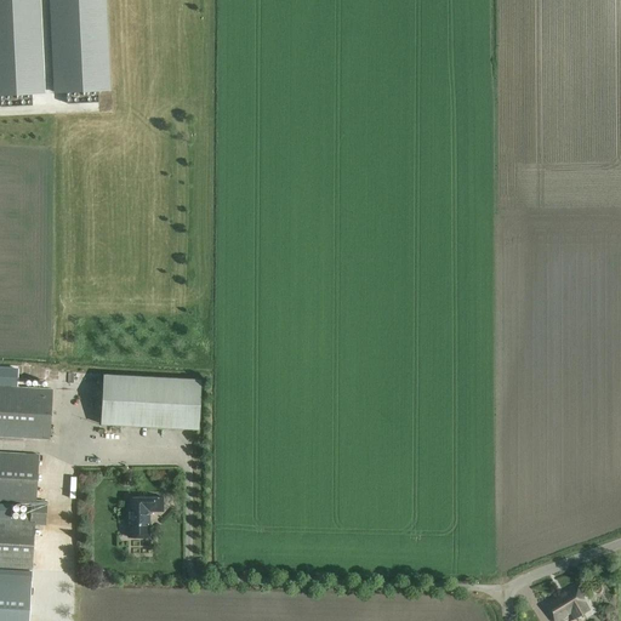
[(96,77),(108,75),(103,15),(102,0),(0,0),(0,95),(30,92),(29,81),(41,80),(36,18),(35,0),(47,0),(49,18),(53,79),(64,79),(66,90),(97,87),(96,77)]
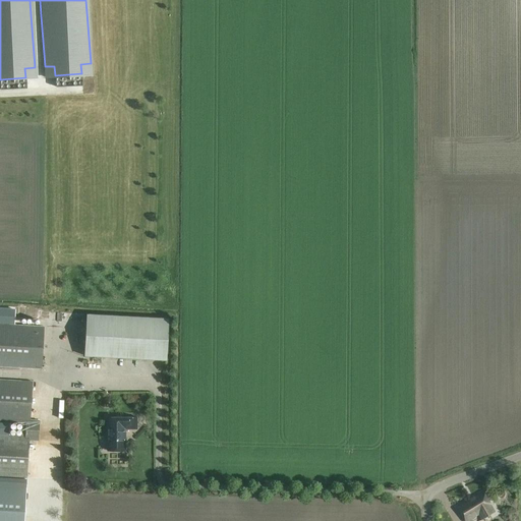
[(167,361),(169,320),(87,315),(84,357),(167,361)]
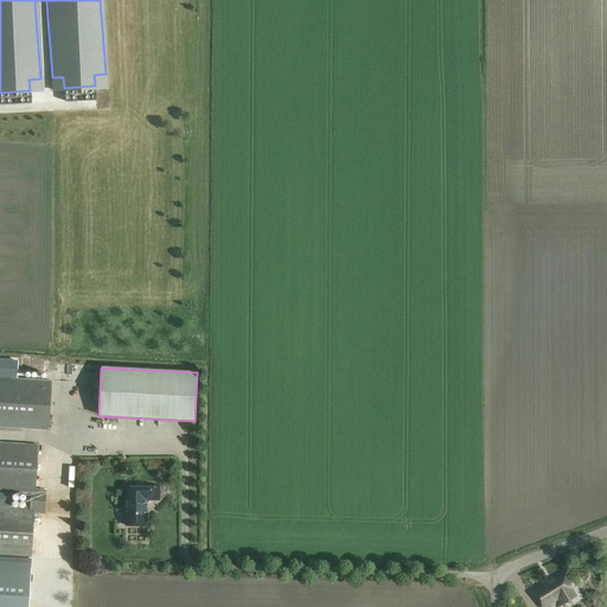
[(0,427),(49,430),(52,381),(0,377),(0,427)]
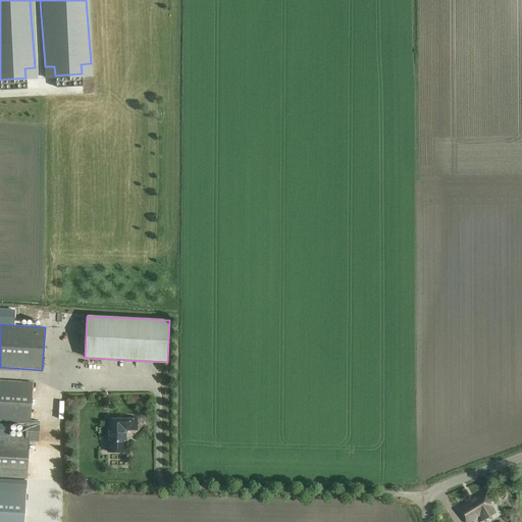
[(38,440),(39,420),(30,420),(32,381),(0,379),(0,421),(25,423),(24,436),(0,434),(0,476),(25,478),(28,440),(38,440)]
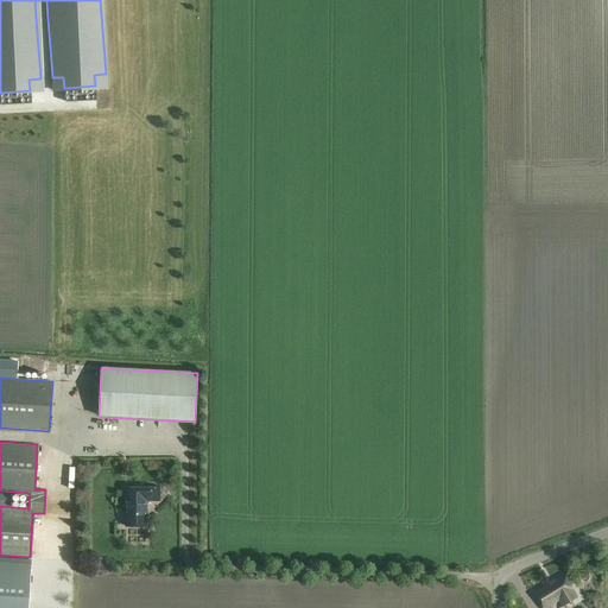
[(158,499),(158,486),(125,486),(125,525),(145,525),(145,507),(145,506),(145,500),(158,499)]
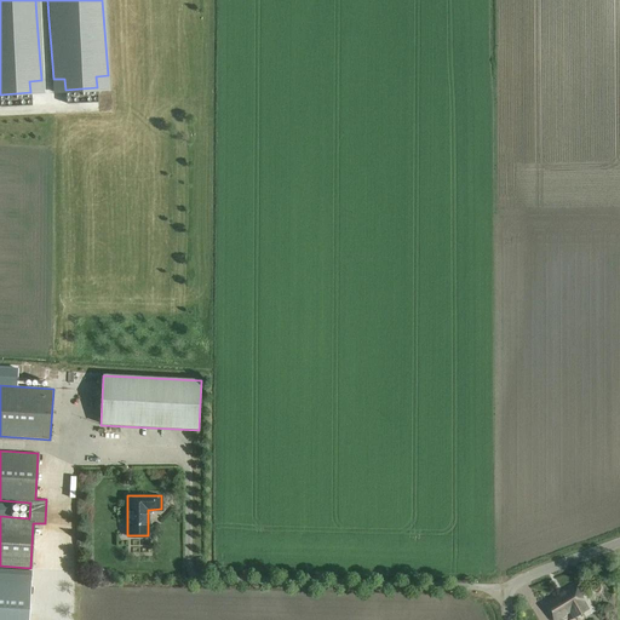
[(27,619),(30,580),(0,578),(0,619),(27,619)]
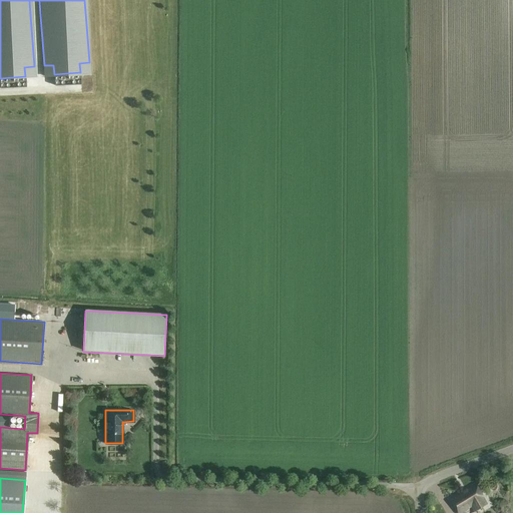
[(487,505),(475,483),(464,490),(464,491),(461,493),(461,492),(449,499),(457,512),(459,512),(472,506),(475,512),(487,505)]
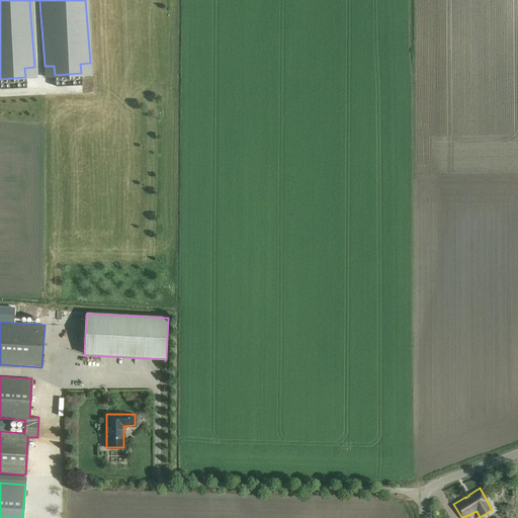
All buildings are outlined.
